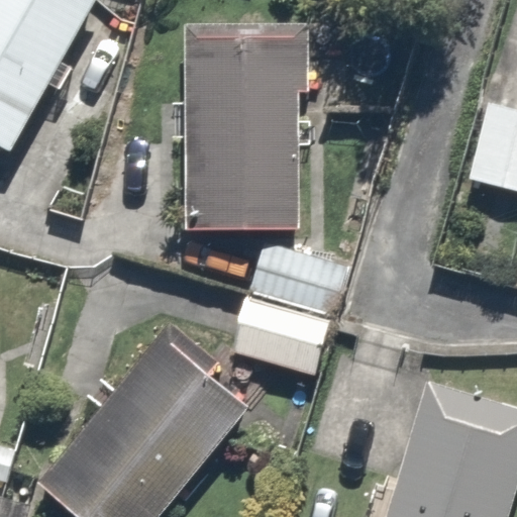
[(92,0),(0,0),(0,143),(10,149),(92,0)]
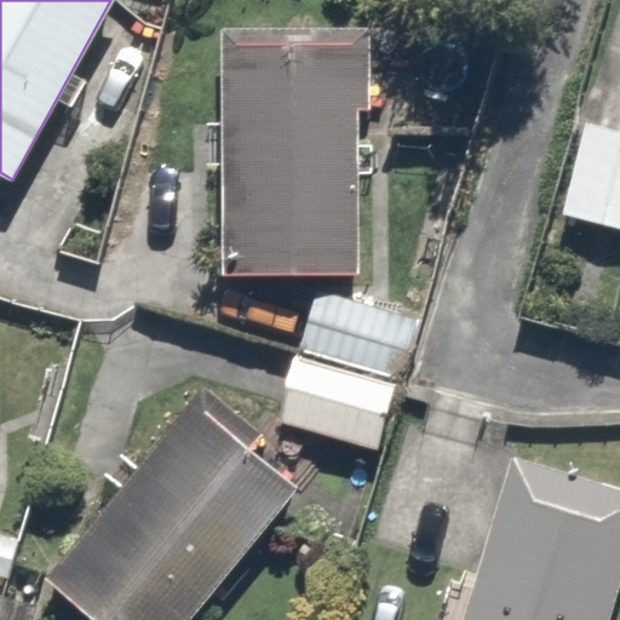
[(359,276),(359,110),(371,110),(371,29),(220,28),(219,275),(359,276)]
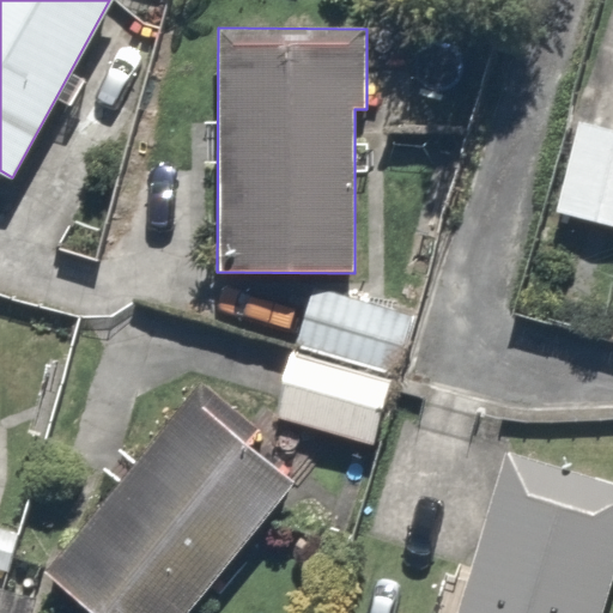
[(612,129),(578,122),(557,210),(612,224),(612,129)]
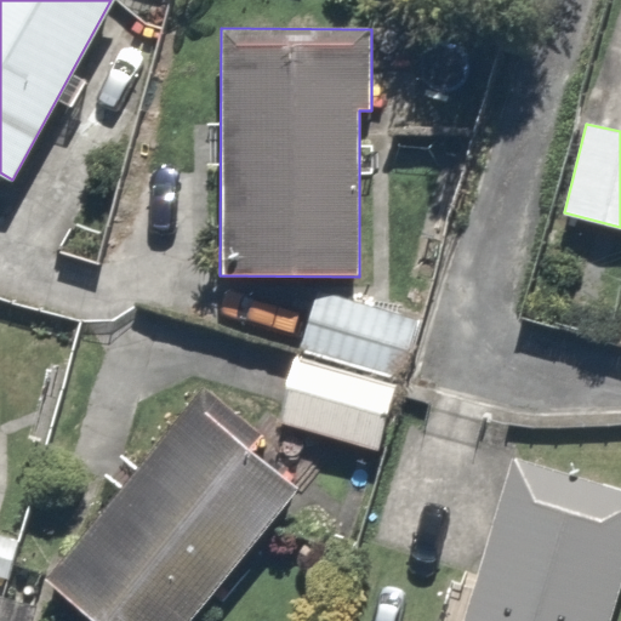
[(320,289),(301,348),(402,380),(421,320),(320,289)]
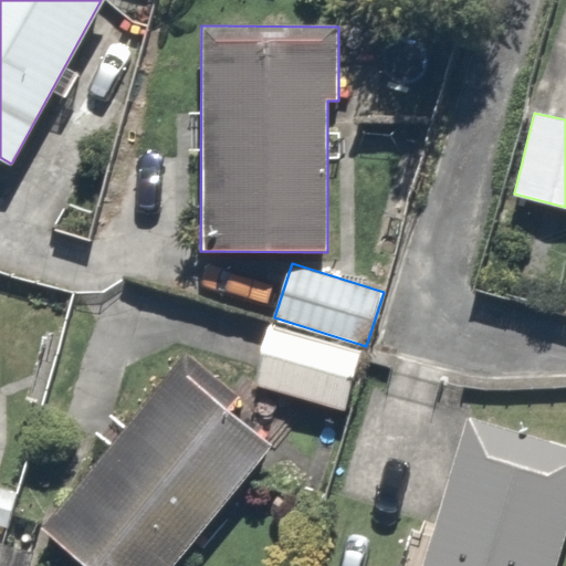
[(344,412),(363,352),(271,324),(253,386),(344,412)]
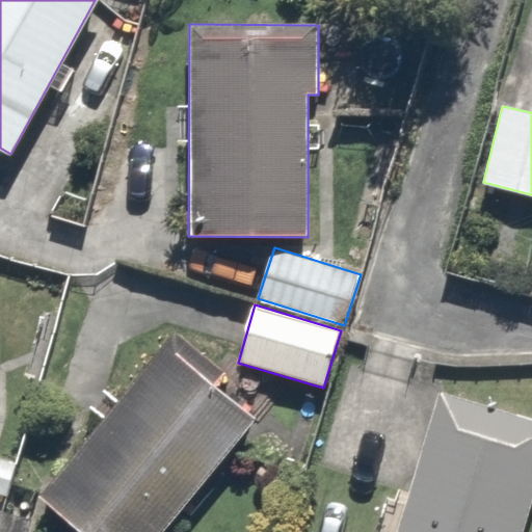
[(178,336),(42,495),(84,531),(163,531),(257,419),(215,387),(228,374),(178,336)]
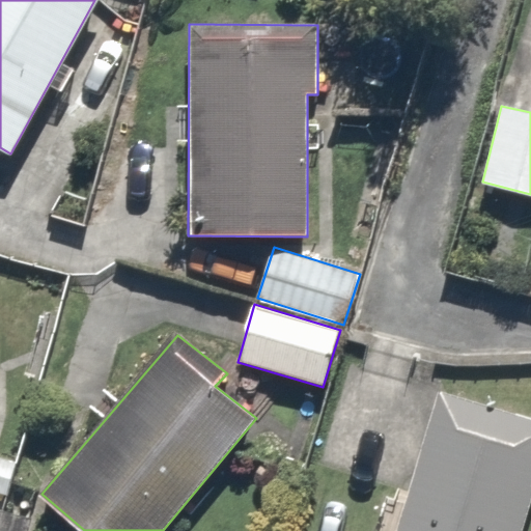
[(503,530),(530,449),(530,423),(428,388),(380,530),(503,530)]
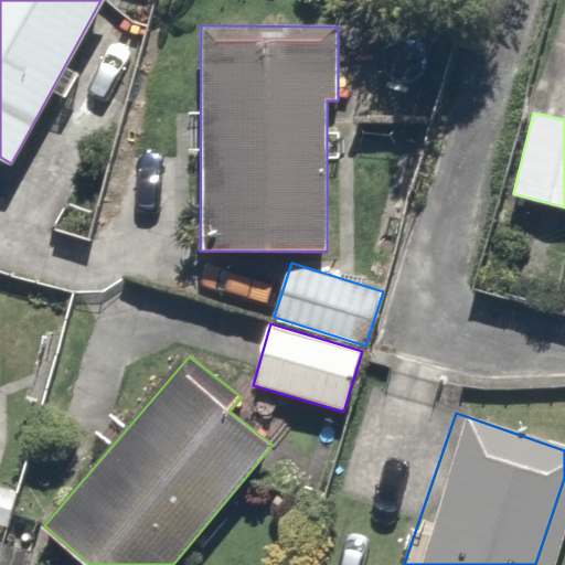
All buildings are outlined.
